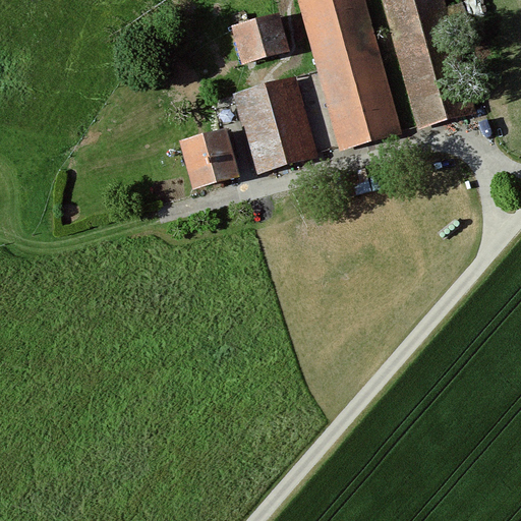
[(364,0),(298,0),(340,151),(401,133),(364,0)]
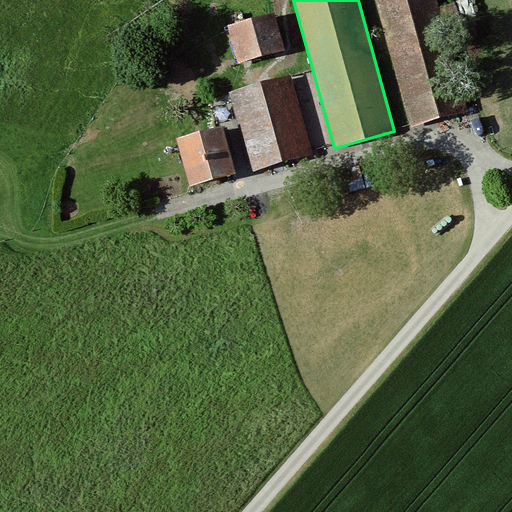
[(437,0),(376,0),(412,127),(468,111),(437,0)]
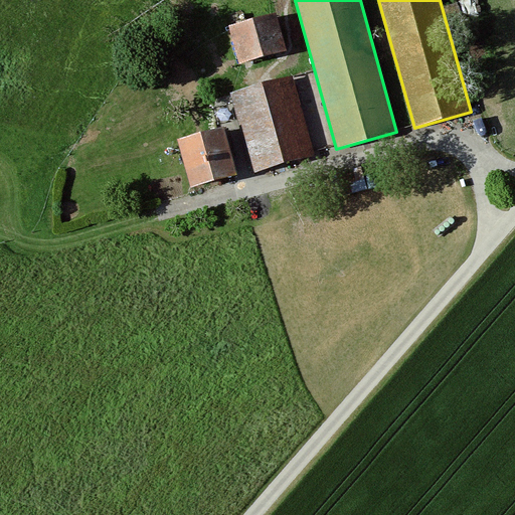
[(286,51),(276,13),(228,26),(238,64),(286,51)]
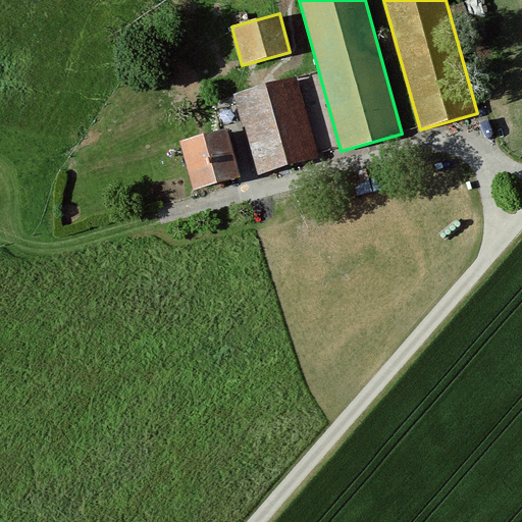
[(319,157),(296,77),(236,96),(258,174),(319,157)]
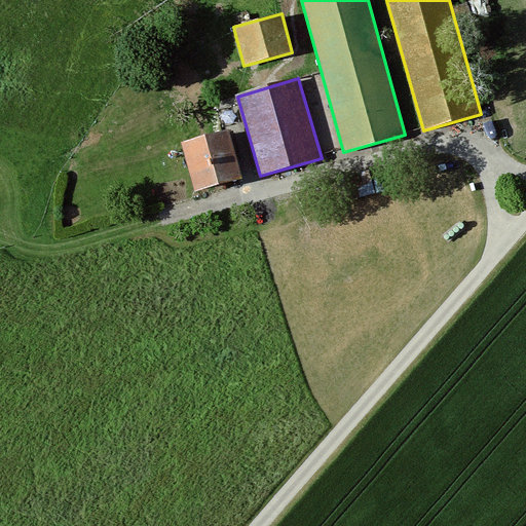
[(241,179),(228,130),(182,143),(194,191),(241,179)]
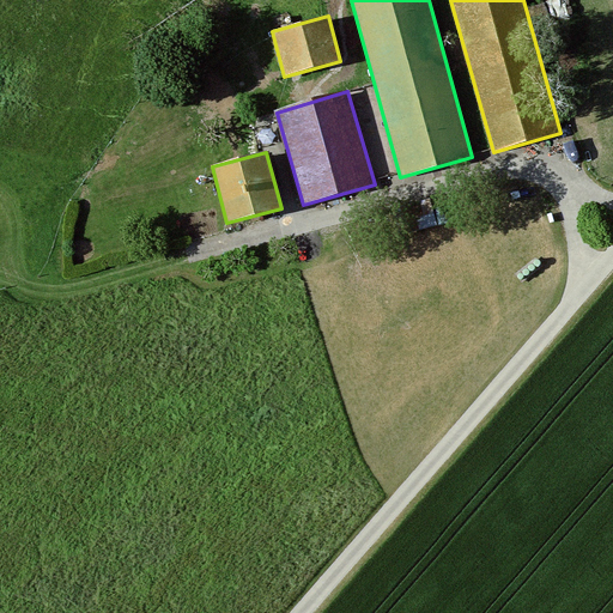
All buildings are outlined.
